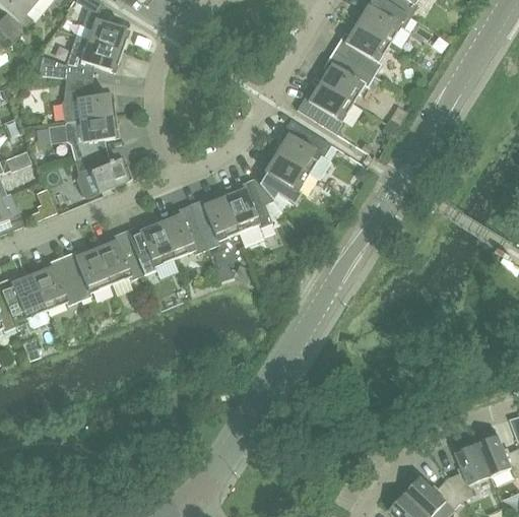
[(0,0),(0,5),(8,12),(0,18),(0,23),(14,41),(24,31),(23,30),(33,19),(25,13),(33,4),(27,0),(0,0)]
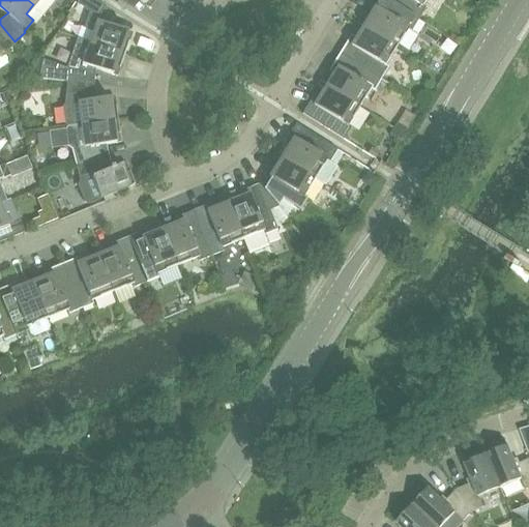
[(78,0),(99,13),(106,3),(100,0),(78,0)]
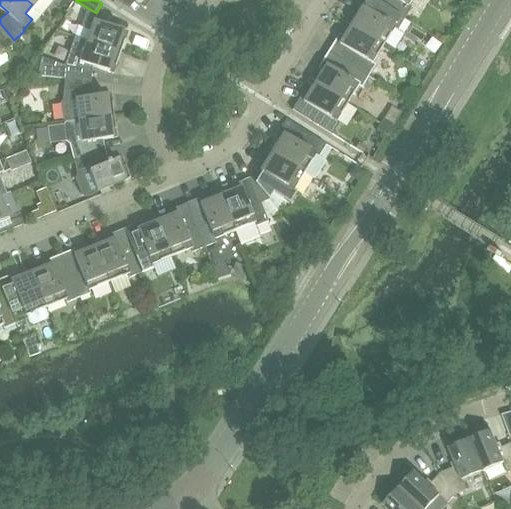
[(362,4),(351,22),(383,43),(394,25),(397,27),(404,16),(379,0),(358,0),(357,2),(362,4)]
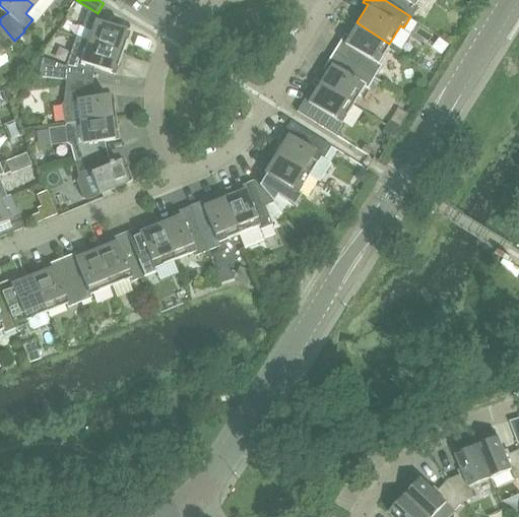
[(385,0),(410,16),(417,5),(414,3),(415,0),(385,0)]
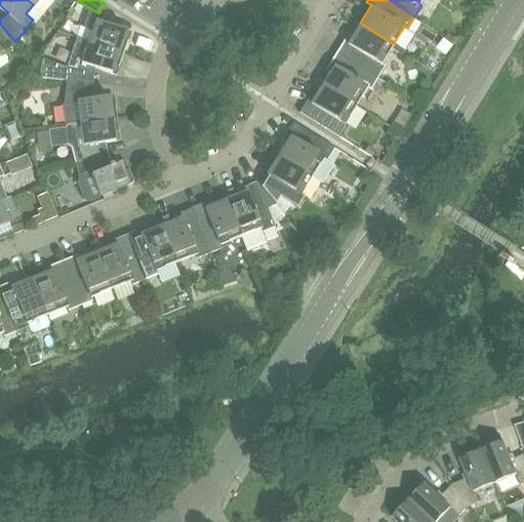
[(96,17),(89,39),(124,51),(131,30),(96,17)]
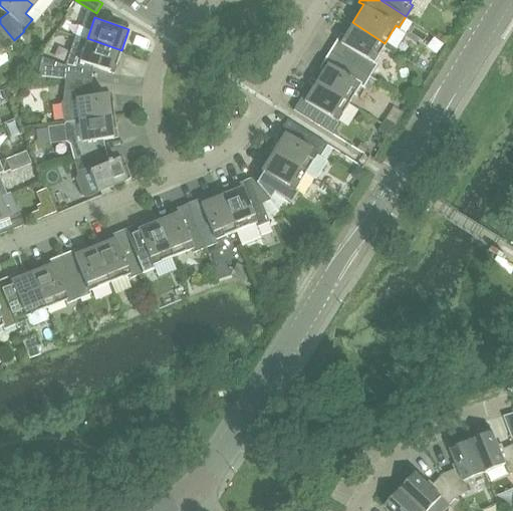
[(336,38),(330,49),(369,73),(376,62),(373,60),(385,43),(352,22),(341,40),(336,38)]
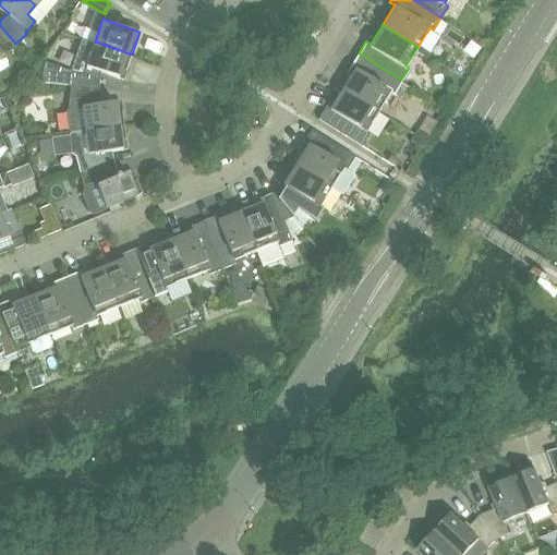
[(0,69),(11,62),(5,52),(15,44),(0,25),(0,69)]
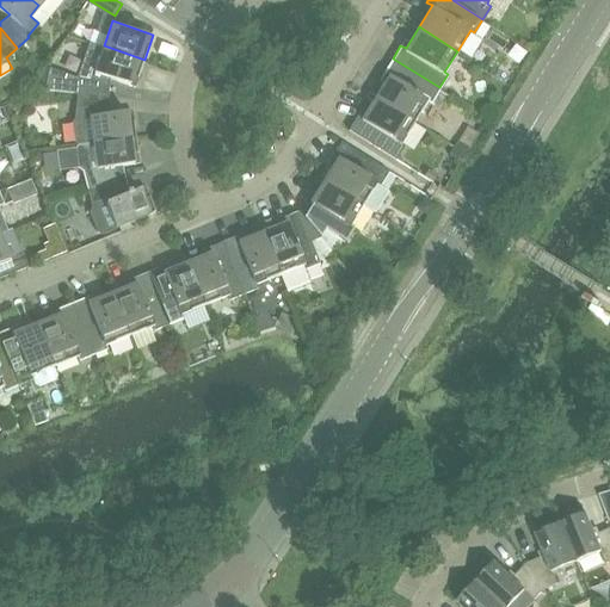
[(135,85),(145,60),(104,45),(90,41),(76,75),(49,64),(44,86),(78,91),(108,93),(110,75),(135,85)]
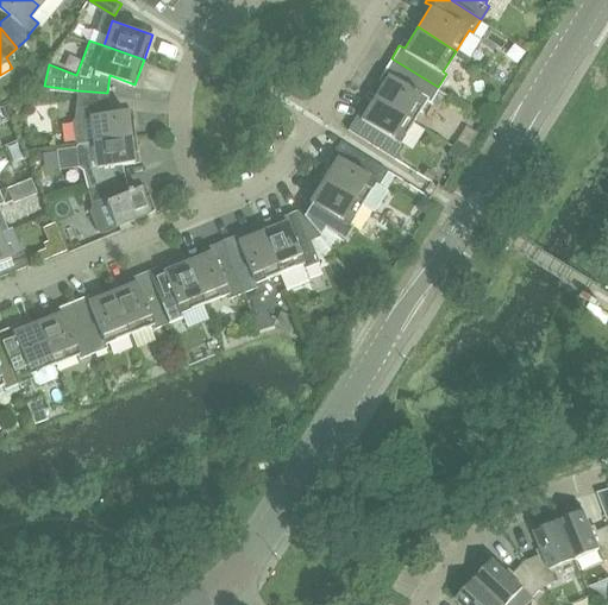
[(388,74),(375,95),(413,119),(426,99),(430,100),(438,87),(392,58),(383,71),(388,74)]
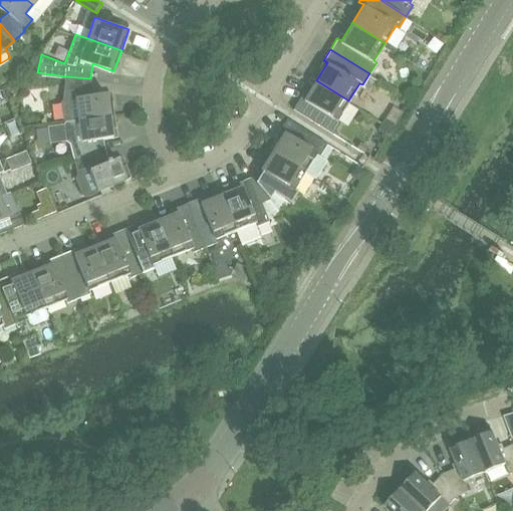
[(65,118),(65,119),(114,112),(111,91),(89,93),(90,78),(65,76),(63,100),(65,118)]
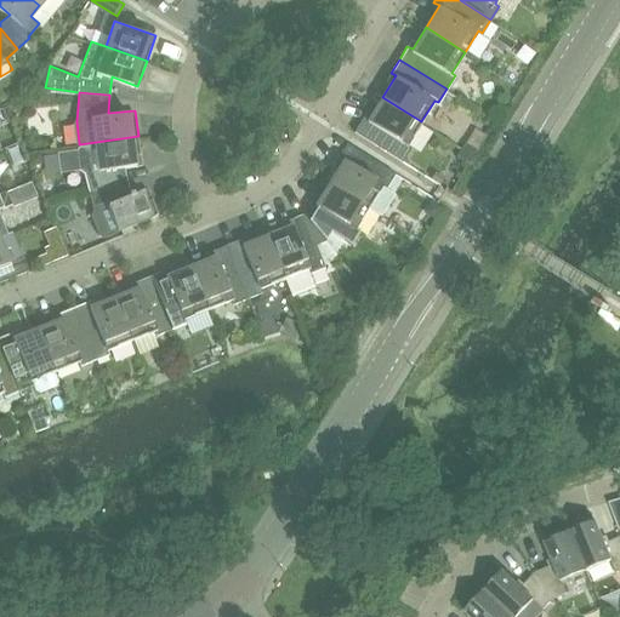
[(354,130),(403,159),(411,146),(408,143),(421,121),(382,97),(369,119),(364,115),(354,130)]
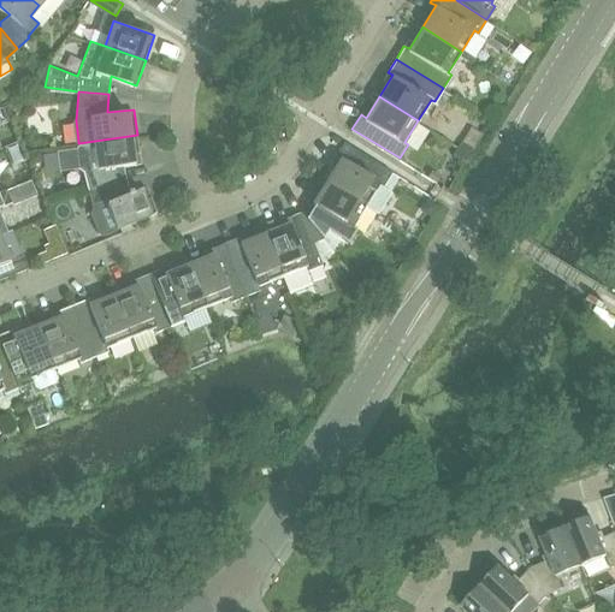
[(82,172),(88,188),(118,180),(113,165),(141,162),(137,135),(78,143),(75,148),(77,167),(82,172)]
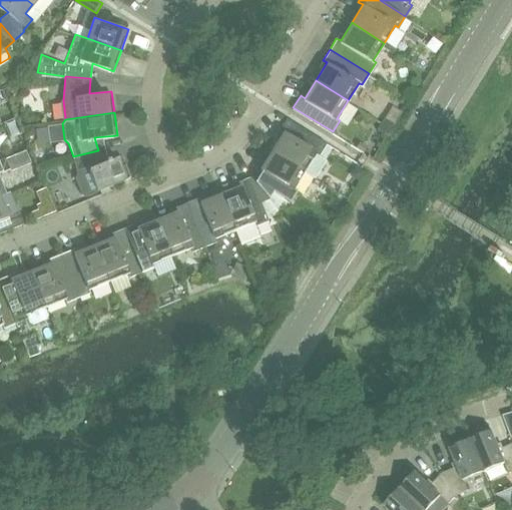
[(385,116),(381,121),(390,126),(394,121),(385,116)]
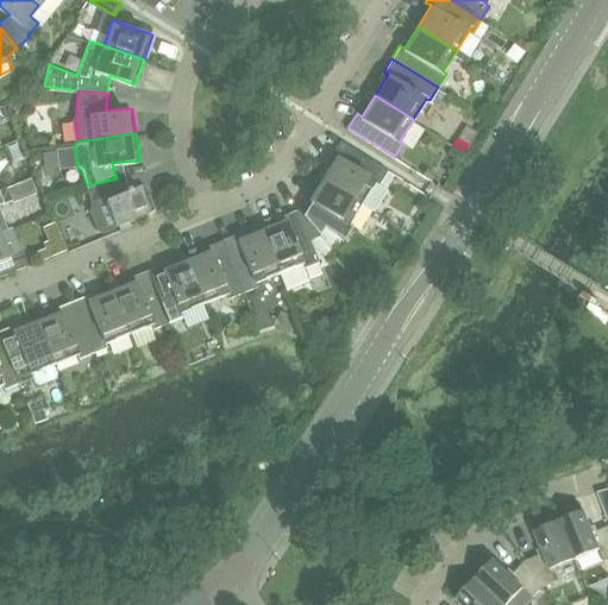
[(388,169),(340,139),(332,153),(337,156),(324,177),(362,201),(376,180),(380,182),(388,169)]
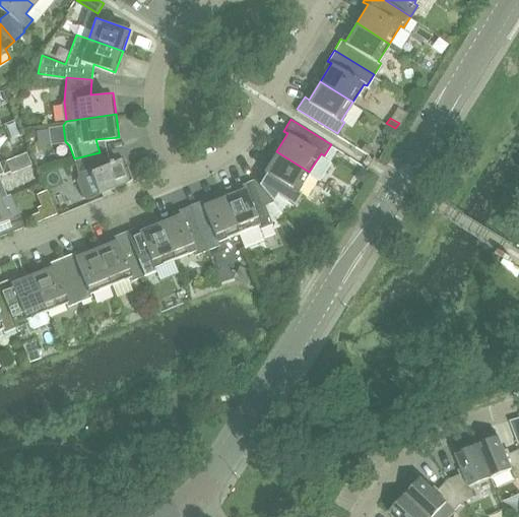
[(383,129),(392,134),(395,128),(386,123),(383,129)]
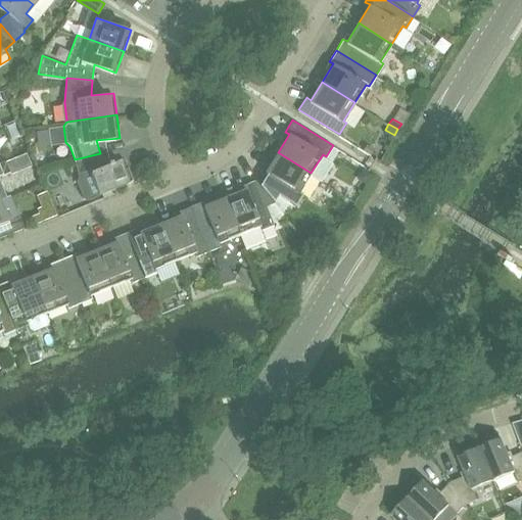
[(366,142),(363,148),(371,153),(375,147),(366,142)]
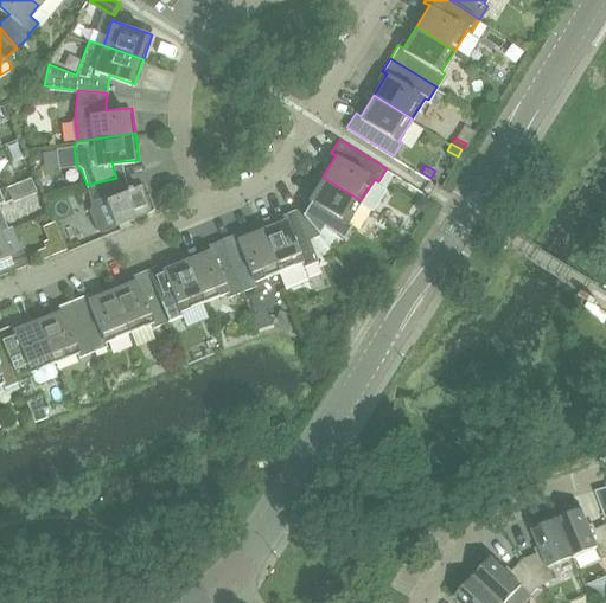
[(318,233),(324,225),(343,237),(351,224),(348,222),(361,200),(323,177),(310,198),(305,194),(297,207),(318,233)]
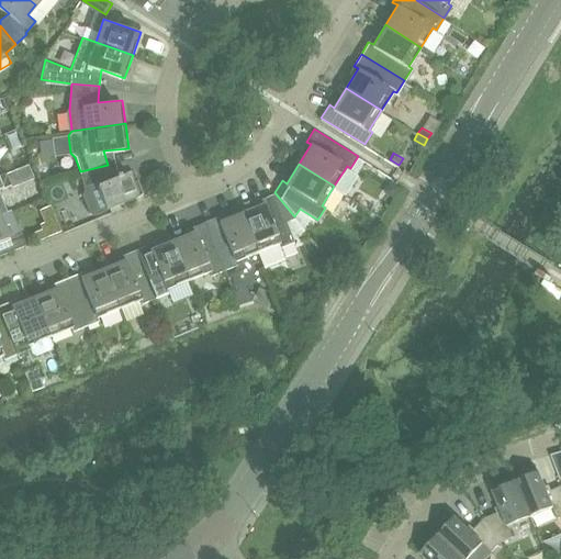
[(80,171),(80,172),(86,187),(83,192),(89,209),(93,211),(143,193),(135,170),(111,178),(108,165),(80,171)]
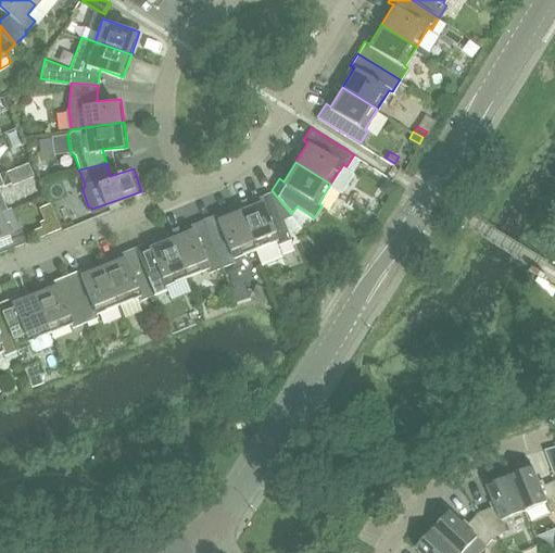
[(0,212),(0,211),(0,185),(11,180),(7,170),(0,171),(0,212)]
